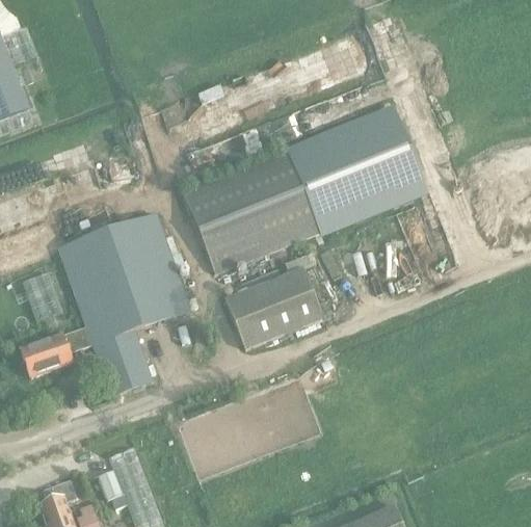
[(0,30),(1,31),(1,37),(22,29),(18,17),(17,16),(16,16),(14,14),(11,12),(9,10),(6,8),(4,5),(3,3),(2,1),(1,0),(0,0),(0,30)]
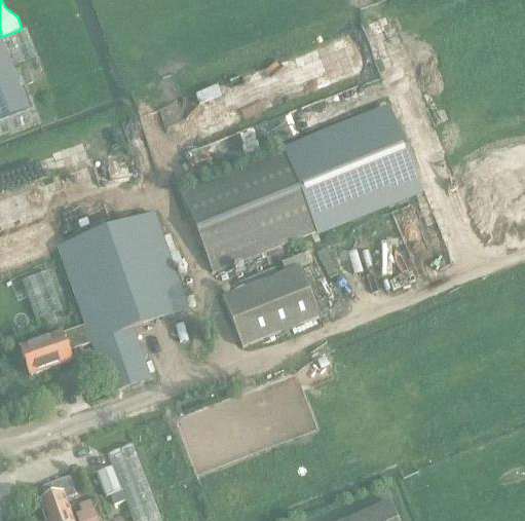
[(0,35),(0,134),(34,121),(12,66),(38,56),(27,27),(22,29),(1,37),(0,35)]
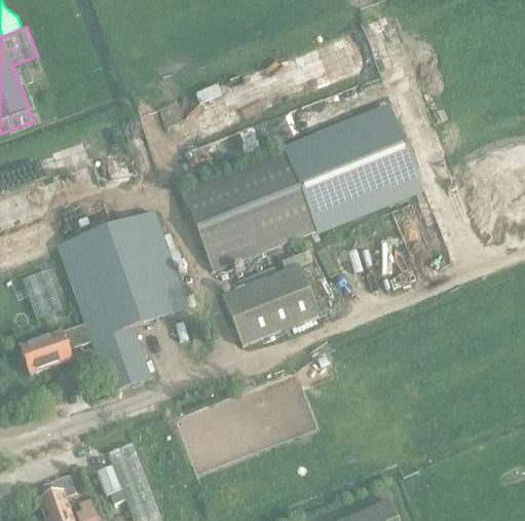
[(260,109),(252,82),(182,104),(190,129),(260,109)]
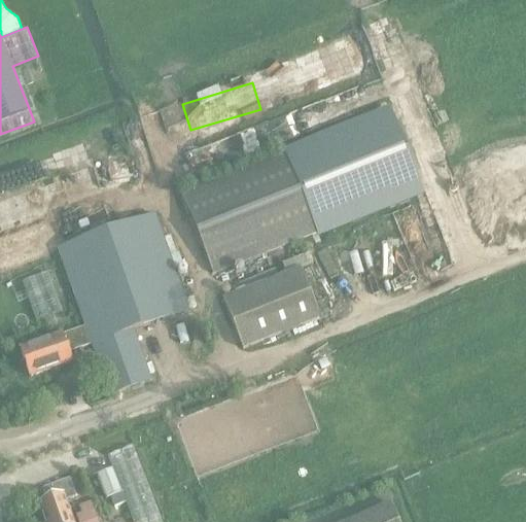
[(166,108),(130,114),(139,172),(156,169),(152,142),(171,139),(166,108)]
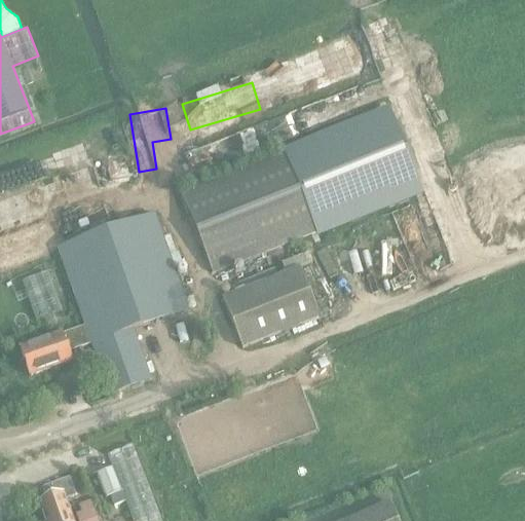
[(213,269),(424,188),(395,109),(183,189),(213,269)]
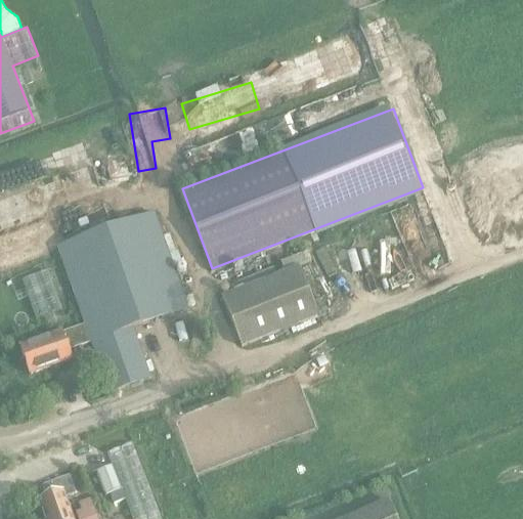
[(131,146),(106,154),(113,175),(137,168),(131,146)]
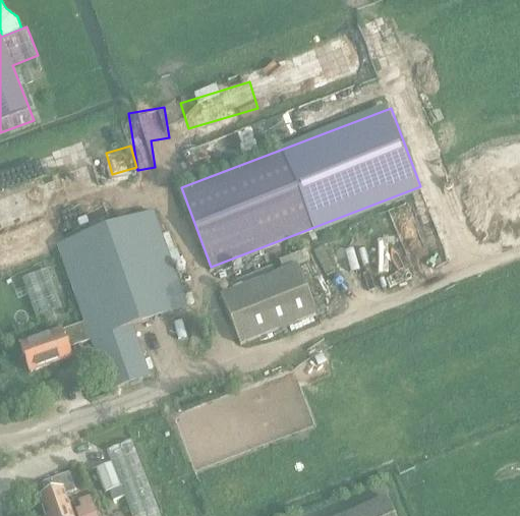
[(0,197),(0,224),(63,204),(54,179),(0,197)]
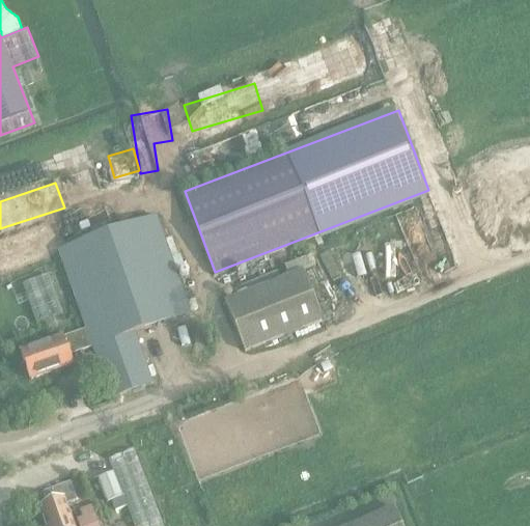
[(135,329),(190,310),(157,213),(60,247),(87,327),(23,350),(31,378),(73,362),(70,353),(93,343),(111,394),(152,380),(135,329)]
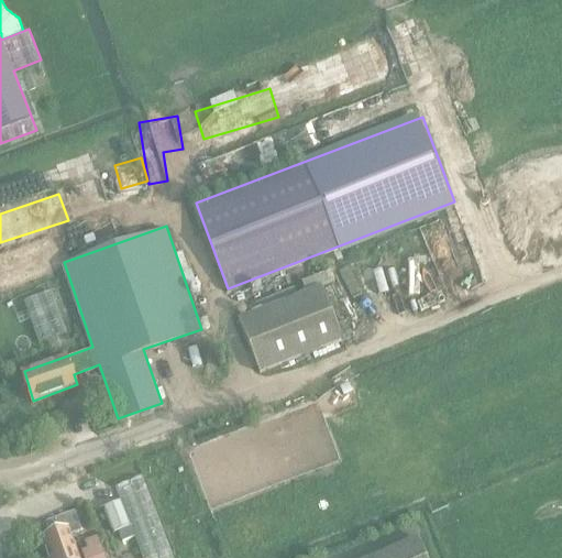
[(0,252),(0,284),(42,266),(30,240),(0,252)]
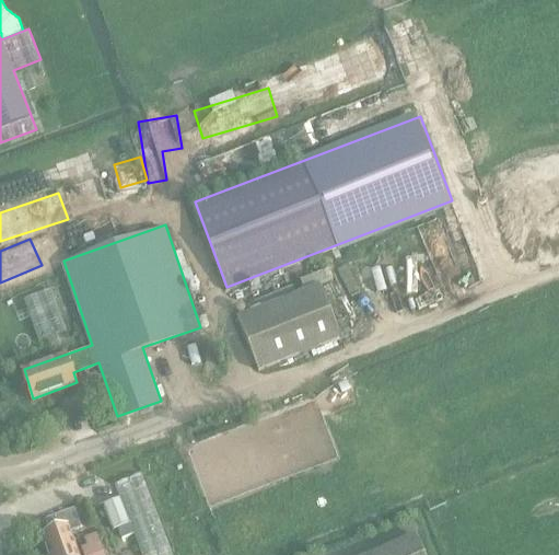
[(258,369),(340,338),(319,285),(237,314),(258,369)]
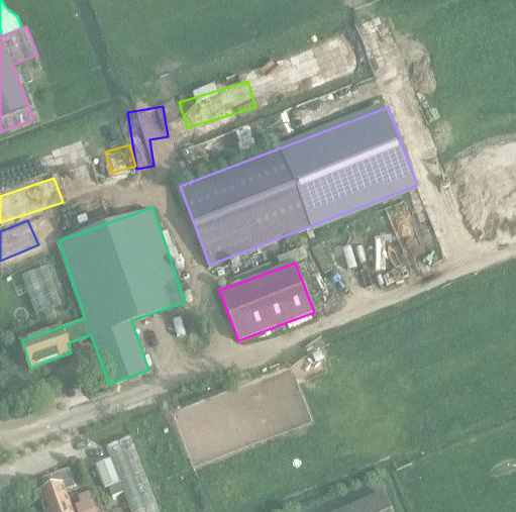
[(23,274),(36,313),(60,305),(46,266),(23,274)]
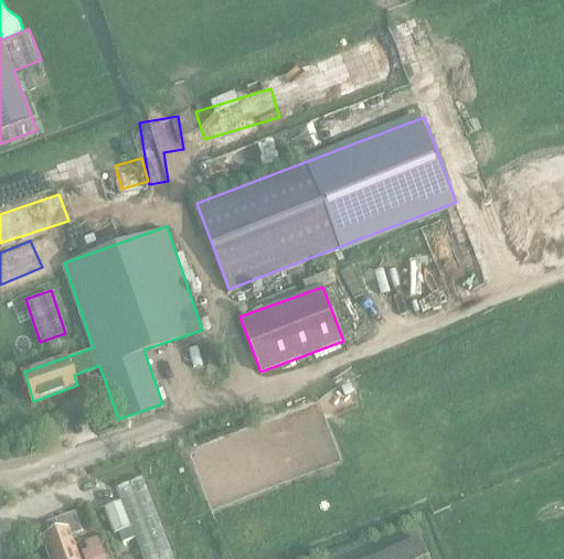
[(135,536),(142,558),(172,558),(139,470),(114,480),(121,500),(103,506),(113,531),(120,528),(130,525),(135,536)]
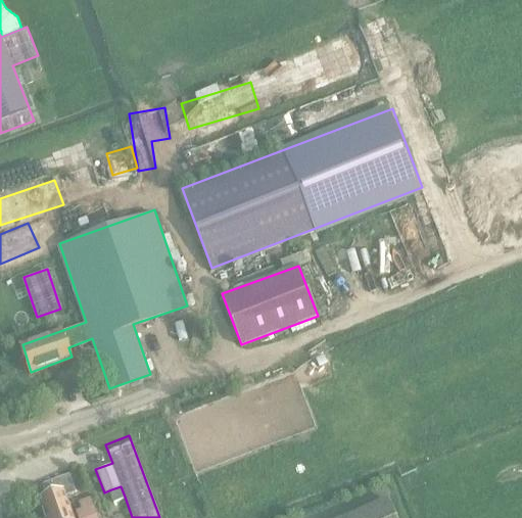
[(74,517),(65,495),(76,490),(69,473),(43,482),(47,495),(39,498),(45,517),(44,517),(74,517)]
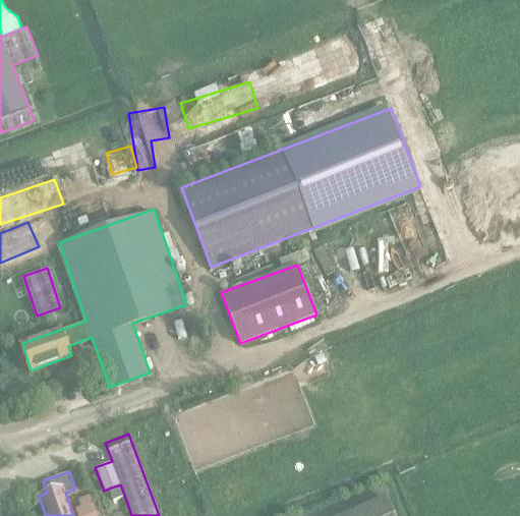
[(120,484),(111,488),(115,498),(124,495),(120,484)]
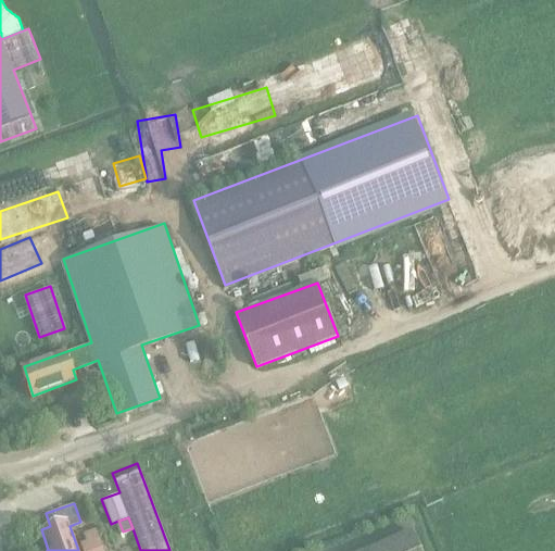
[(87,538),(80,541),(84,550),(106,550),(97,526),(84,530),(87,538)]
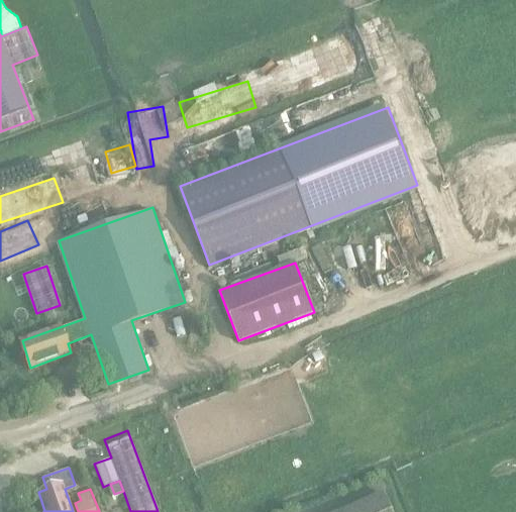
[(392,511),(384,492),(336,511),(392,511)]
